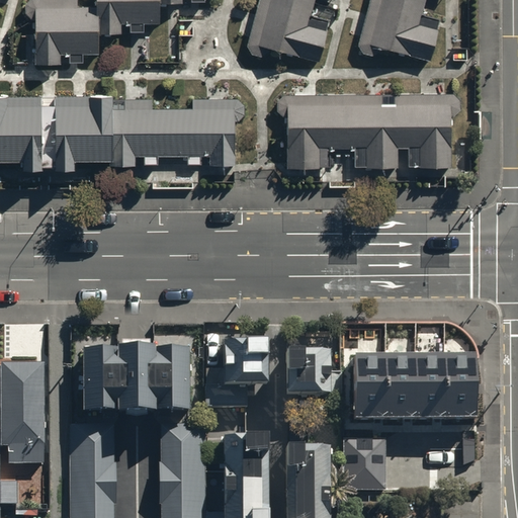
[(79,0),(30,0),(29,0),(27,3),(25,7),(24,10),(26,15),(33,19),(33,65),(63,66),(63,56),(98,55),(98,34),(97,16),(93,8),(79,8),(79,0)]
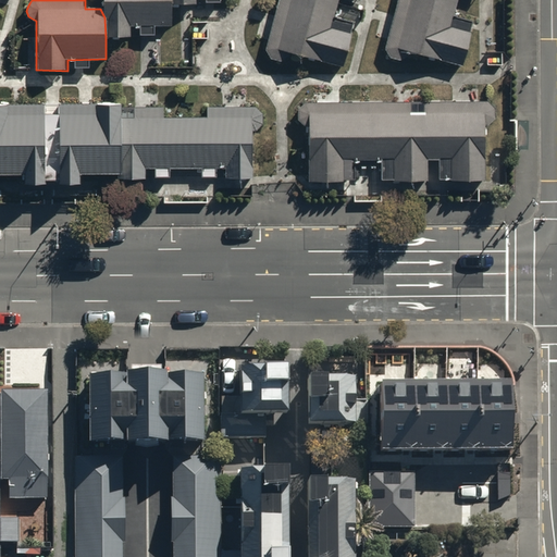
[(104,0),(104,17),(106,37),(136,38),(136,27),(169,26),(169,0),(104,0)]
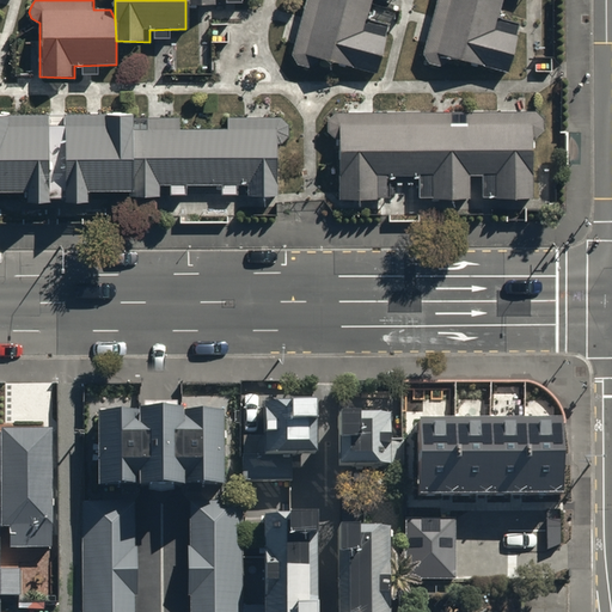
[(305,0),(293,50),(297,63),(308,68),(322,57),(377,73),(386,38),(362,32),(369,0),(305,0)]
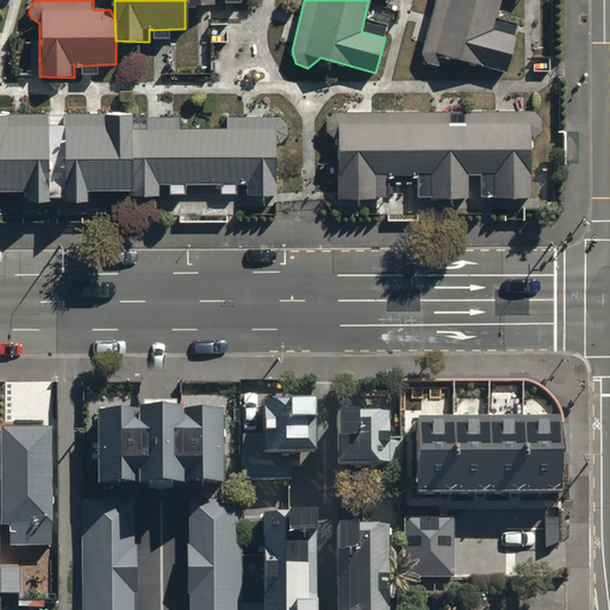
[(437,0),(425,48),(428,62),(440,66),(454,56),(509,70),(518,37),(493,30),(500,0),(437,0)]
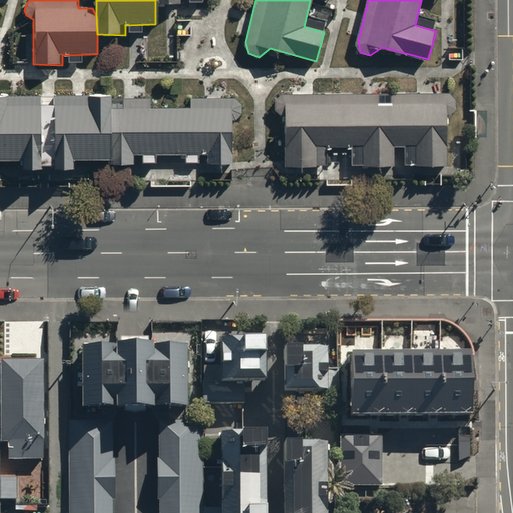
[(447,97),(284,97),(285,165),(324,165),(324,144),(353,144),(353,165),(394,165),(394,144),(404,144),(404,164),(445,164),(445,144),(447,144),(447,97)]
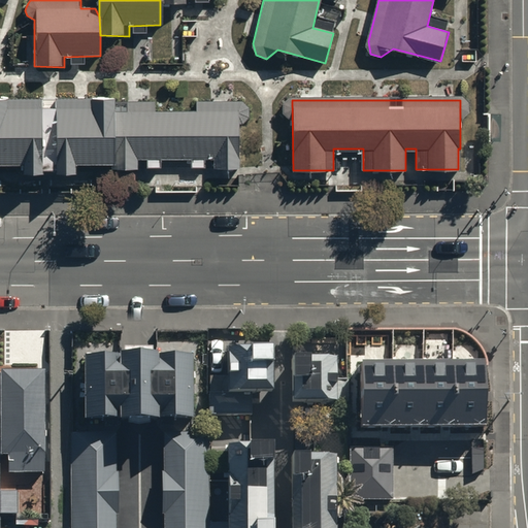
[(46,109),(0,108),(0,173),(46,174),(46,109)]
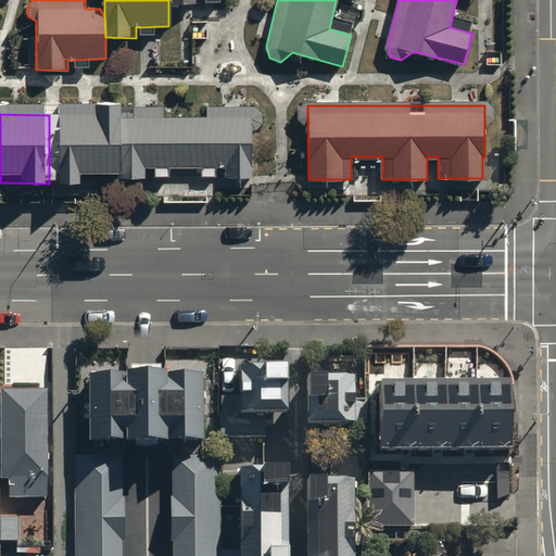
[(252,114),(122,115),(121,179),(252,179),(252,114)]
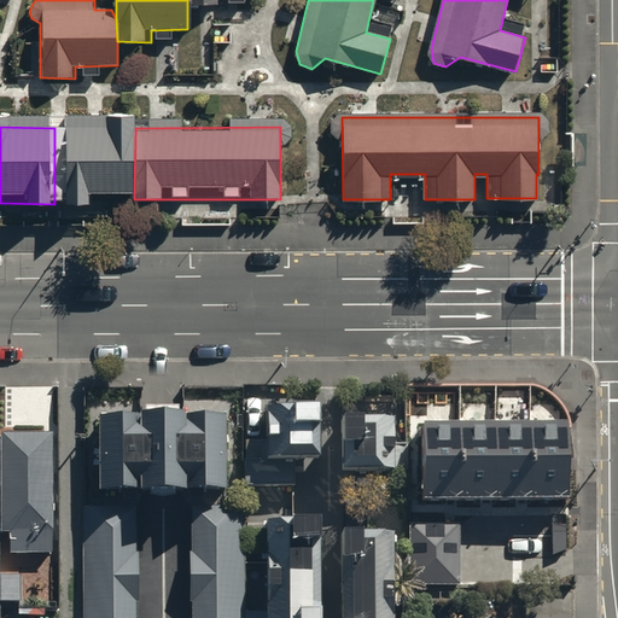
[(132,128),(65,129),(65,203),(132,202),(132,128)]
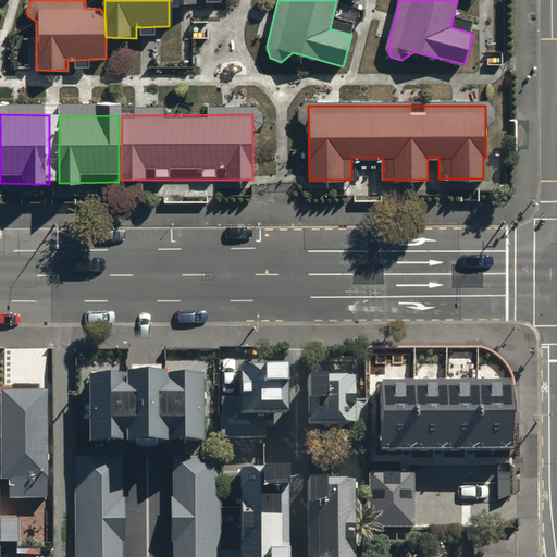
[(291,371),(223,372),(224,438),(263,437),(262,413),(292,412),(291,371)]
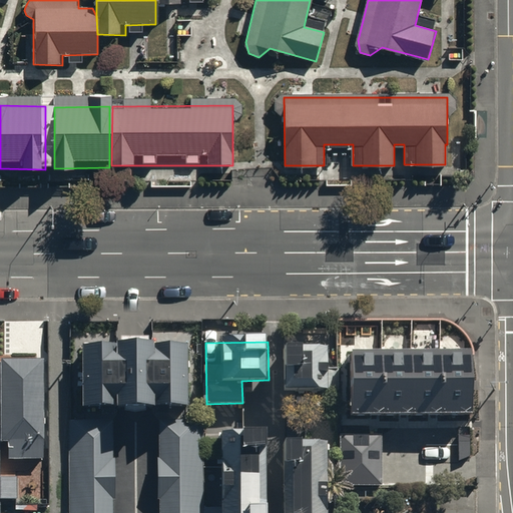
[(187,344),(89,344),(89,408),(187,407),(187,344)]
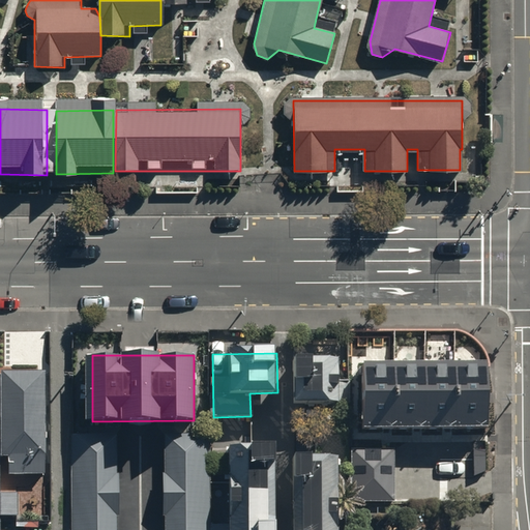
[(342,360),(297,360),(298,404),(342,404),(342,360)]
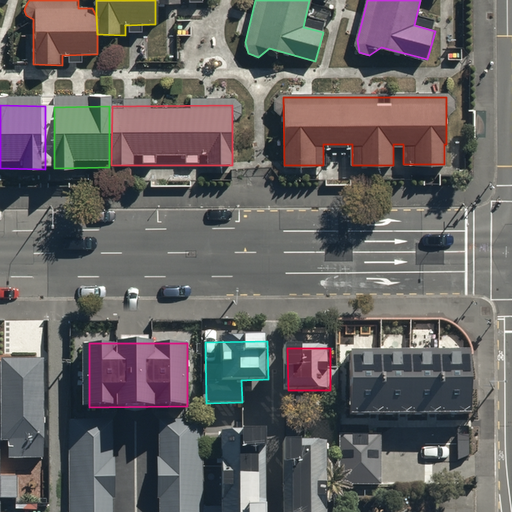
[(472,349),(346,349),(346,481),(383,481),(383,423),(472,423),(472,349)]
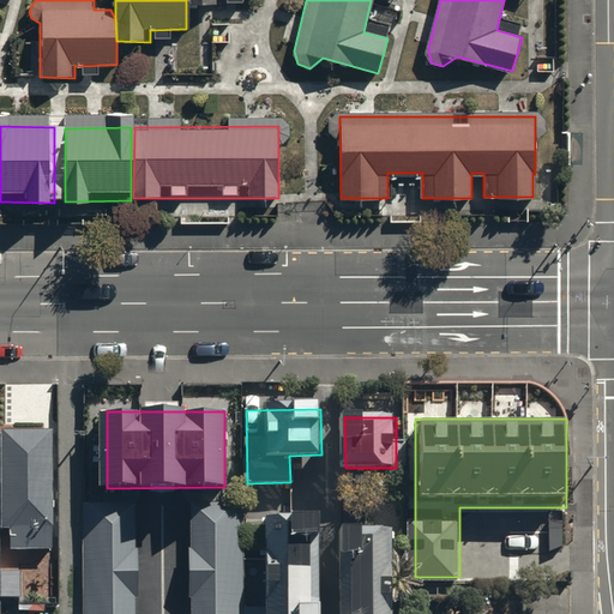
[(55,428),(5,429),(7,530),(16,529),(16,549),(58,549),(55,428)]
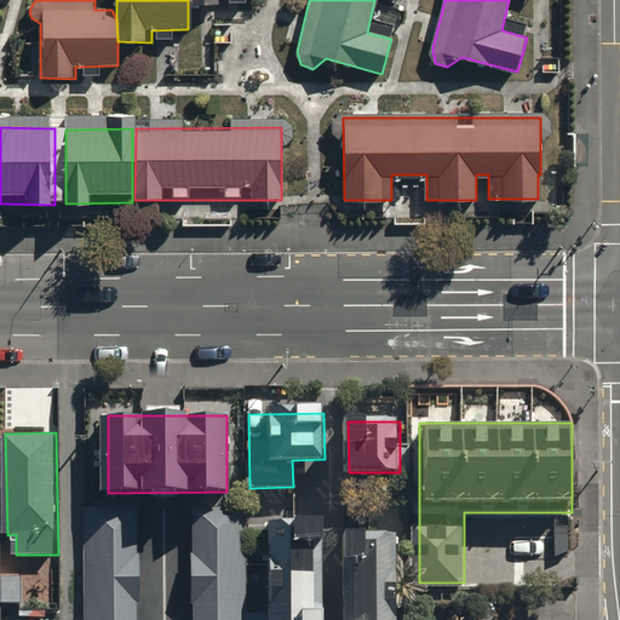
[(138,619),(138,507),(84,507),(84,619),(138,619)]
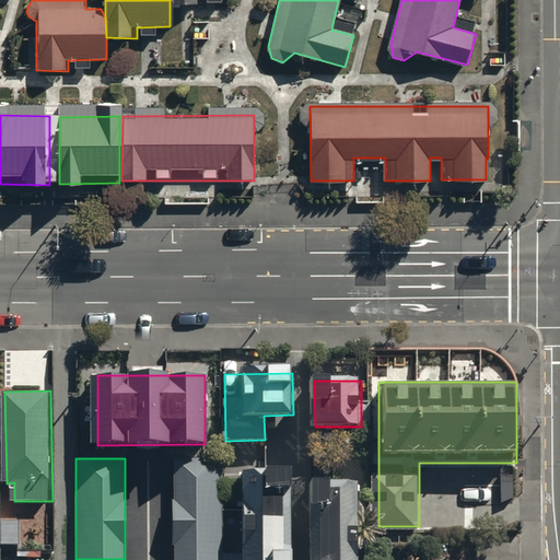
[(222,559),(222,458),(177,458),(177,559),(222,559)]
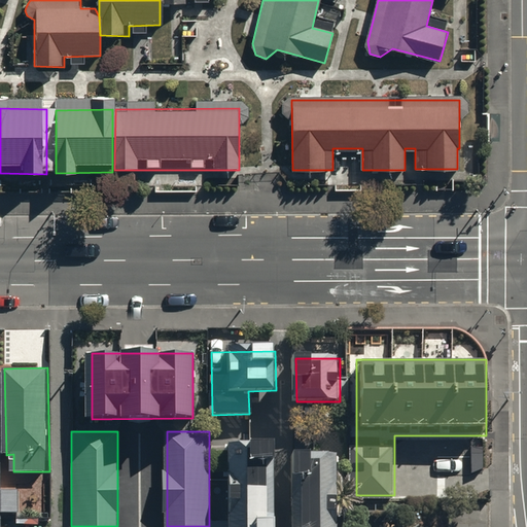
[(282,526),(282,443),(225,443),(225,526),(282,526)]
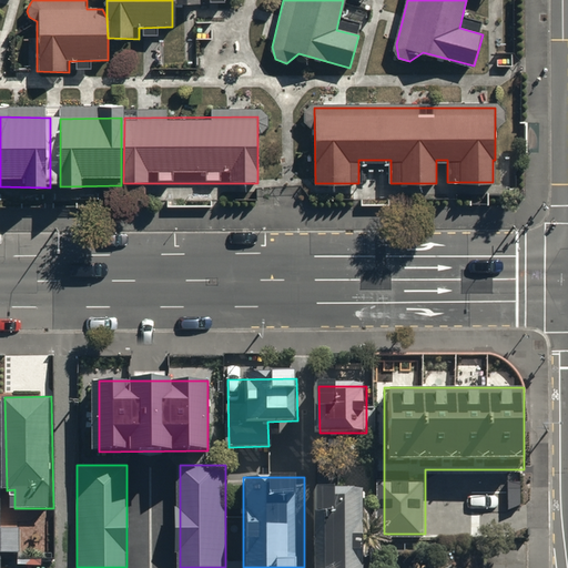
[(363,567),(364,487),(314,488),(314,567),(363,567)]
